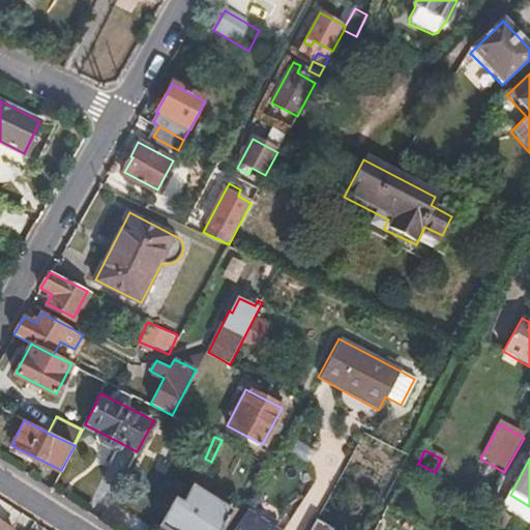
[(165,529),(219,529),(232,511),(192,487),(184,503),(176,498),(158,526),(165,529)]
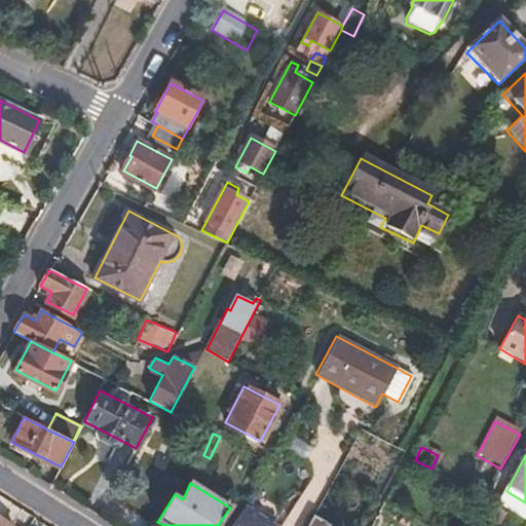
[(525,502),(506,491),(499,505),(525,520),(525,502)]
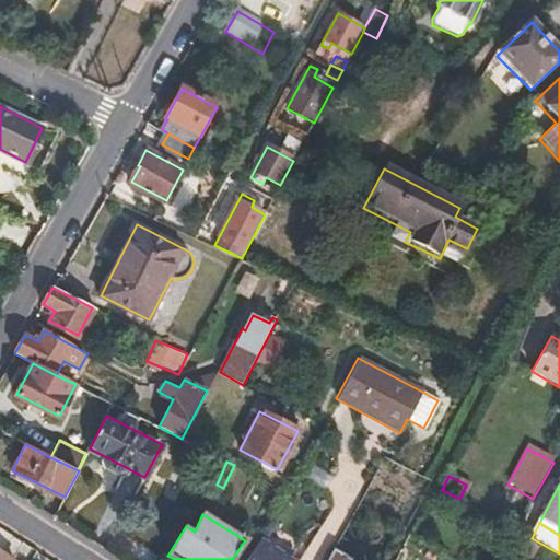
[(241,559),(293,559),(295,557),(256,535),(241,559)]
